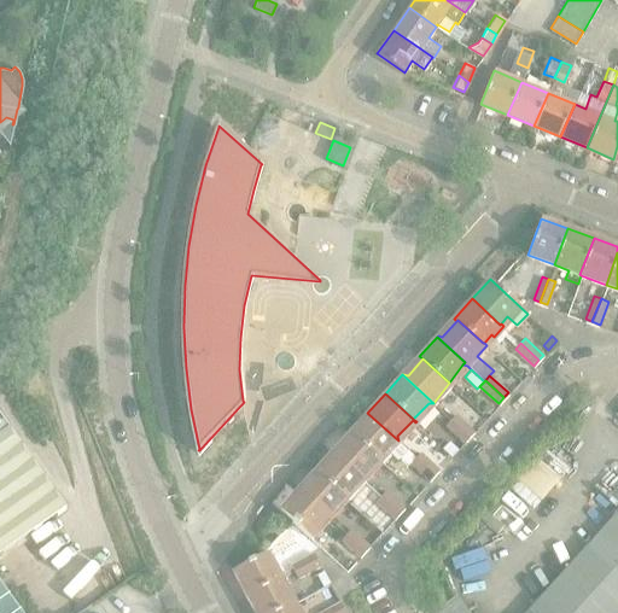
[(398,457),(407,449),(398,441),(367,413),(368,418),(354,433),(353,435),(378,457),(380,460),(390,450),(398,457)]
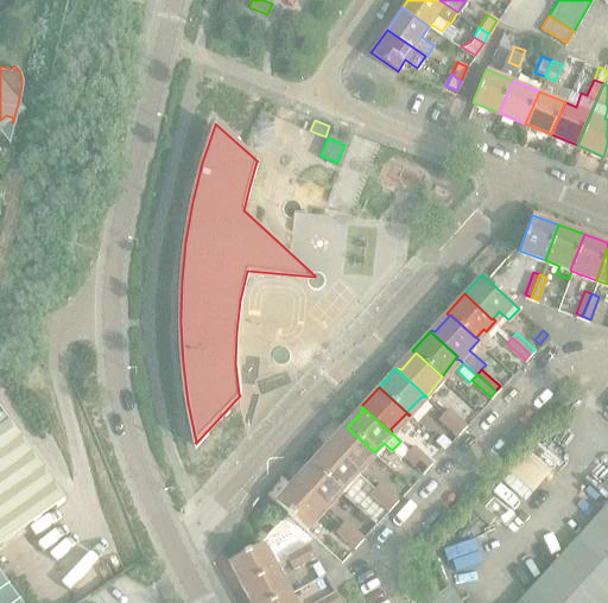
[(449,406),(443,412),(461,429),(467,423),(449,406)]
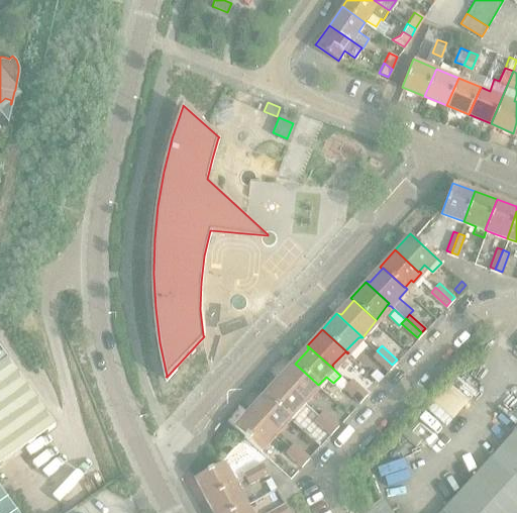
[(389,369),(392,365),(377,350),(374,354),(389,369)]
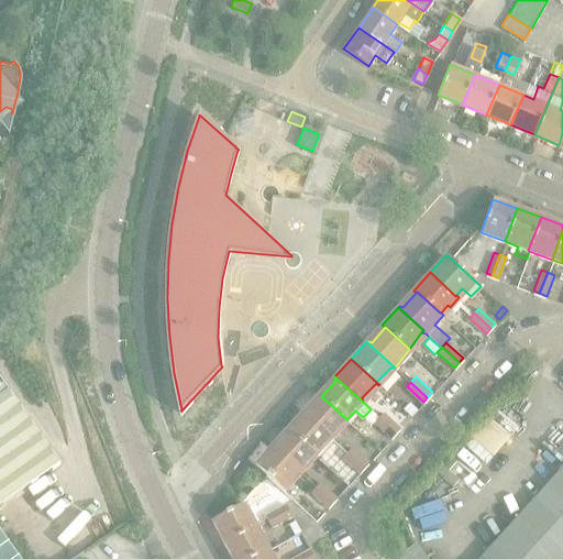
[(0,503),(62,459),(9,390),(0,394),(0,558),(22,558),(0,526),(0,503)]
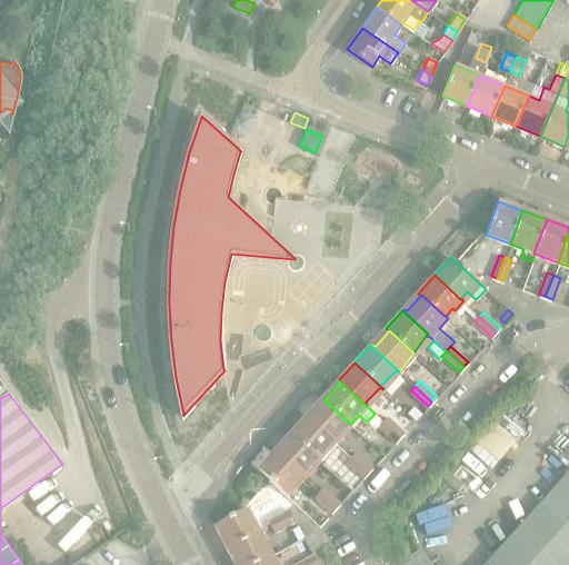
[(335,437),(348,422),(325,400),(326,399),(323,397),(306,415),(335,442),(336,442),(335,437)]
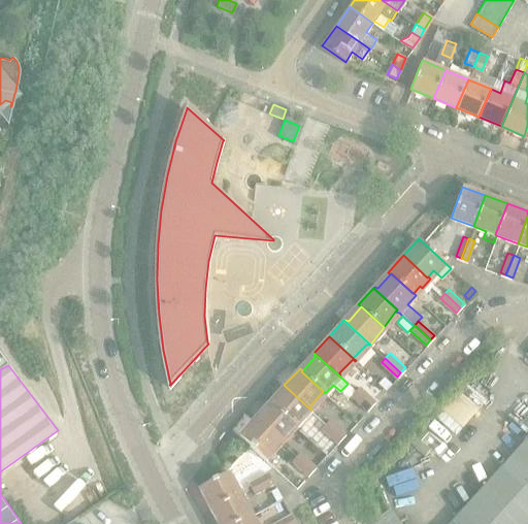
[(352,380),(348,384),(356,391),(371,404),(375,400),(360,386),(359,387),(352,380)]
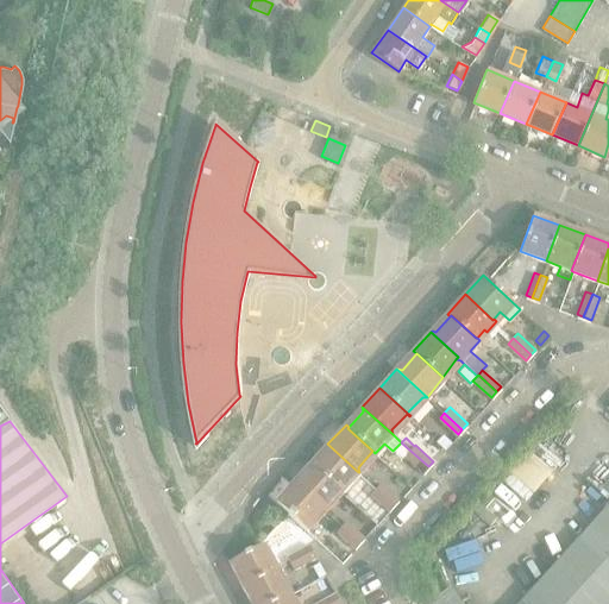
[(557,461),(535,441),(510,467),(532,488),(557,461)]
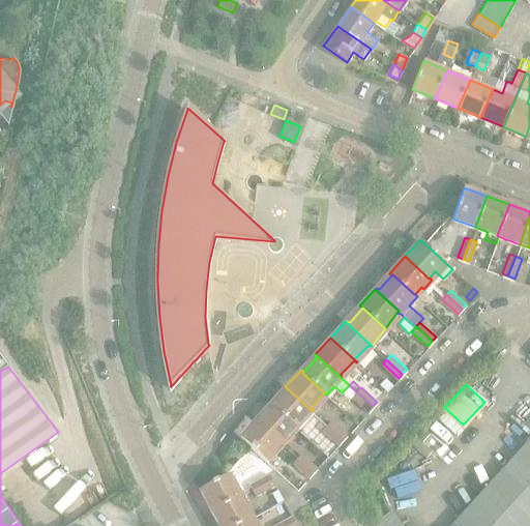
[(296,428),(312,411),(285,386),(286,391),(273,405),(294,425),(294,426),(296,428)]
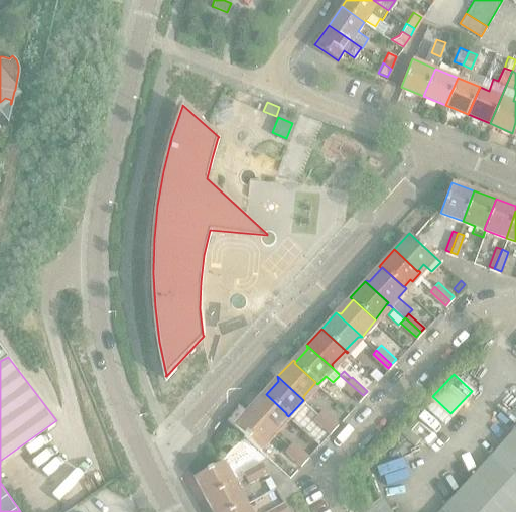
[(359,400),(363,395),(348,382),(344,386),(359,400)]
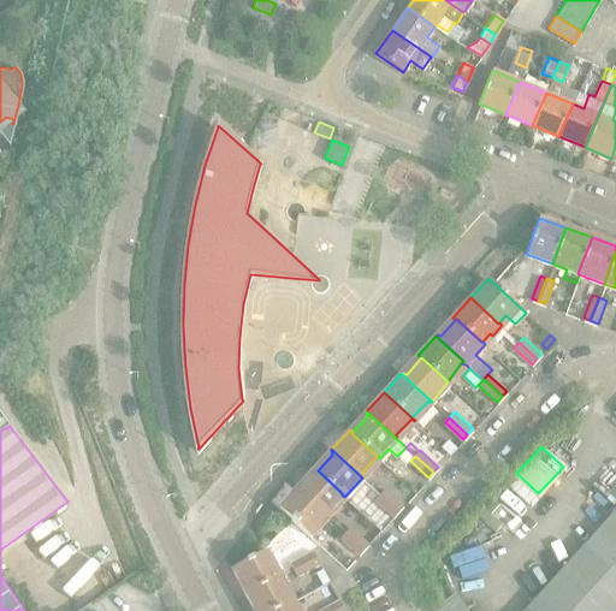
[(325,512),(342,494),(342,493),(318,470),(315,468),(297,487),(325,512)]
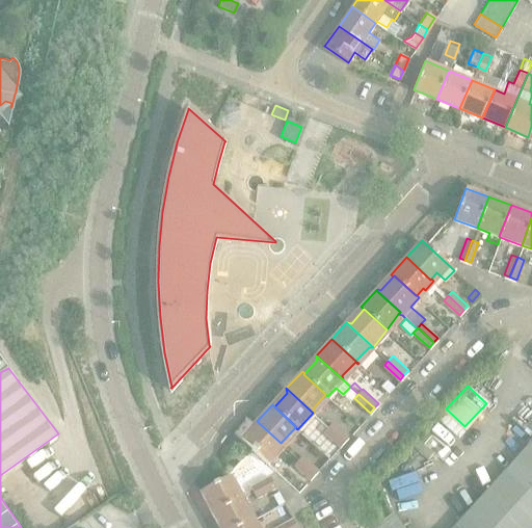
[(284,445),(281,443),(257,421),(241,438),(268,463),(268,462),(266,459),(281,444),(283,446),(284,445)]
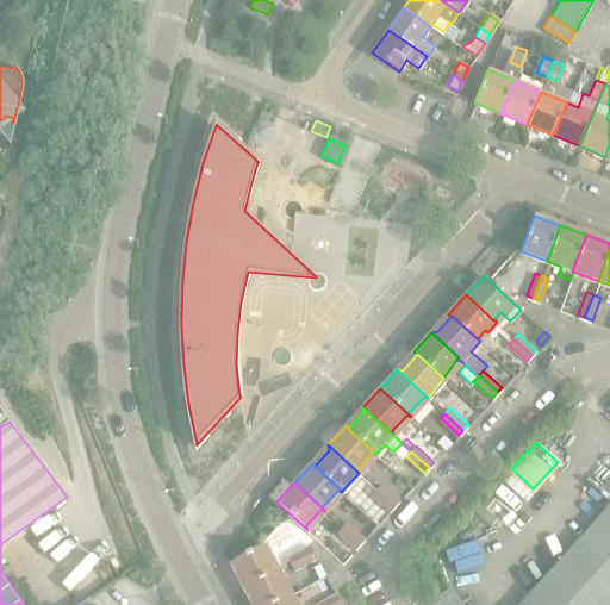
[(381,482),(377,488),(394,505),(399,499),(381,482)]
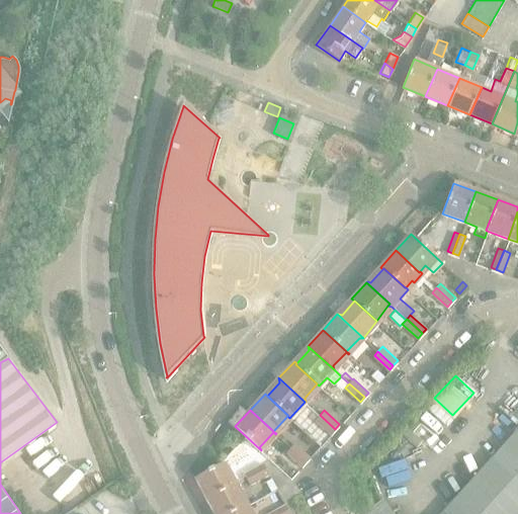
[(331,433),(335,429),(320,415),(316,419),(331,433)]
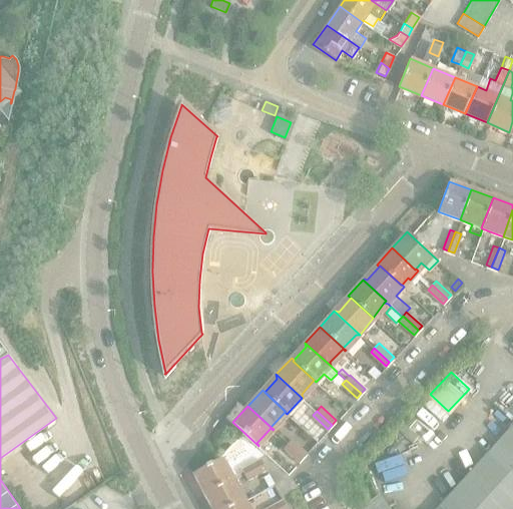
[(512,508),(512,424),(436,508),(512,508)]
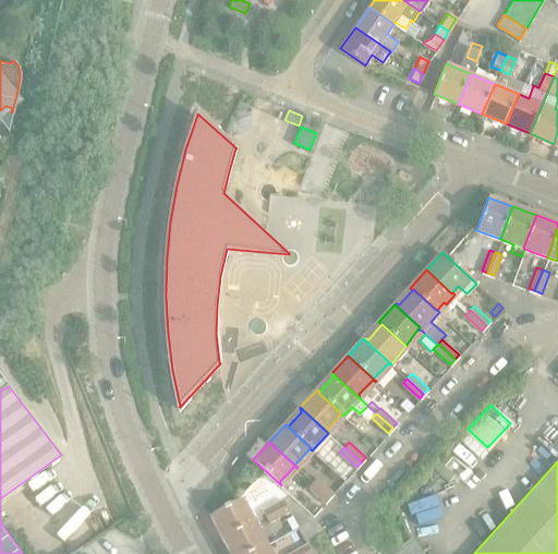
[(317,477),(313,482),(329,497),(334,492),(317,477)]
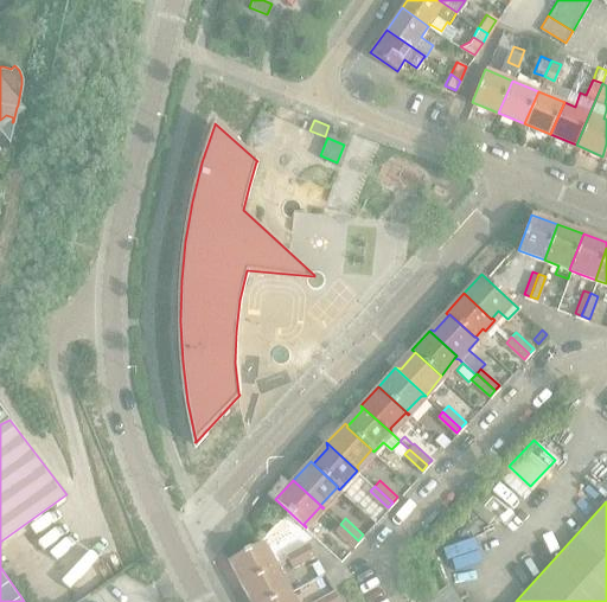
[(353,545),(358,540),(340,524),(336,529),(353,545)]
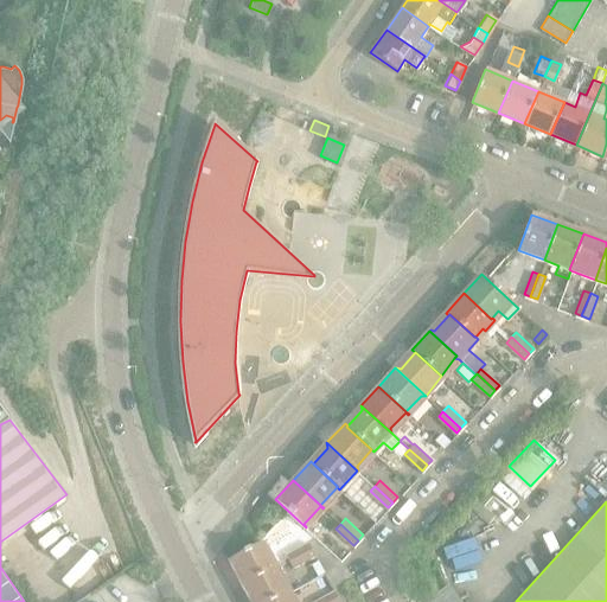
[(477,532),(447,542),(455,565),(472,559),(471,556),(483,552),(477,532)]
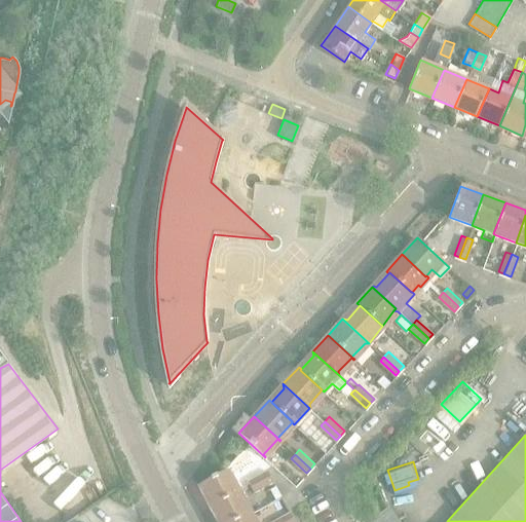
[(199,485),(211,507),(239,491),(228,470),(199,485)]
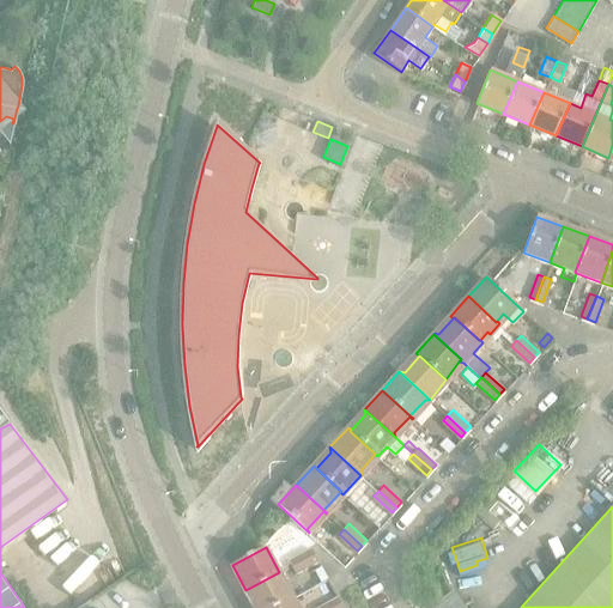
[(296,571),(319,560),(311,547),(290,558),(296,571)]
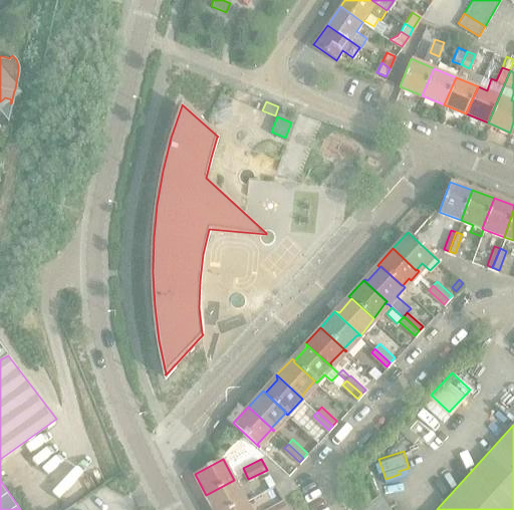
[(206,495),(214,509),(224,509),(245,499),(234,480),(206,495)]
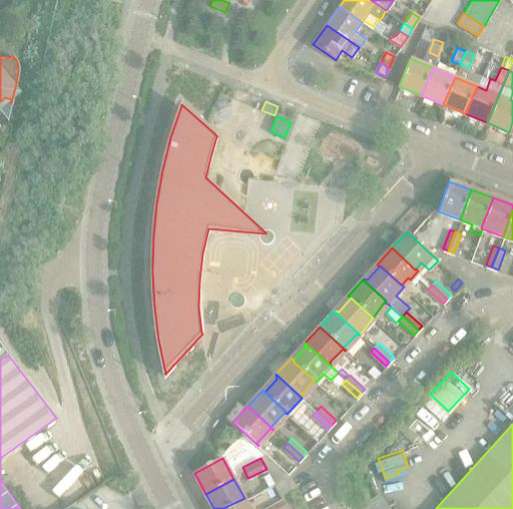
[(359,508),(381,508),(387,506),(379,494),(359,508)]
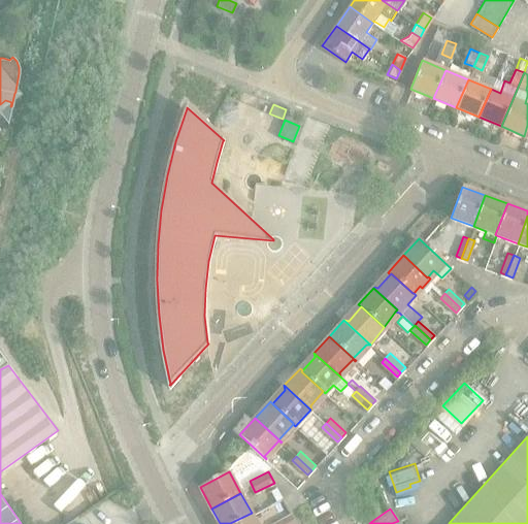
[(230,523),(257,523),(252,513),(230,523)]
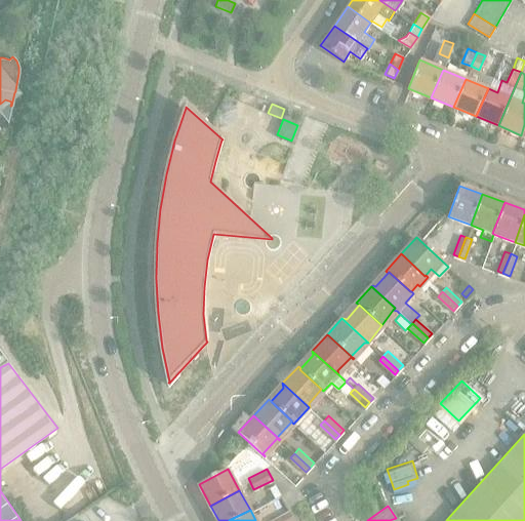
[(270,520),(293,520),(288,511),(270,520)]
